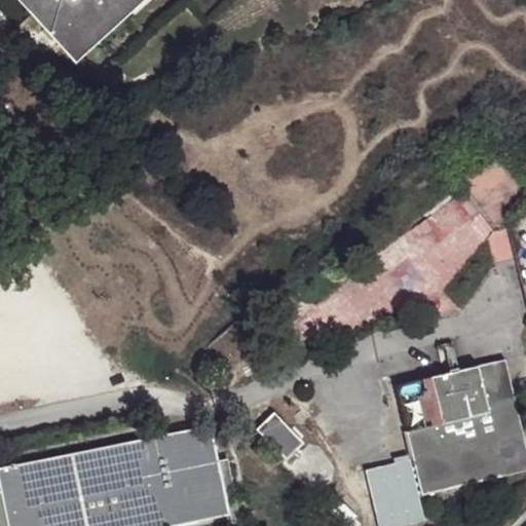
[(29,0),(25,4),(65,48),(110,8),(119,0),(29,0)]
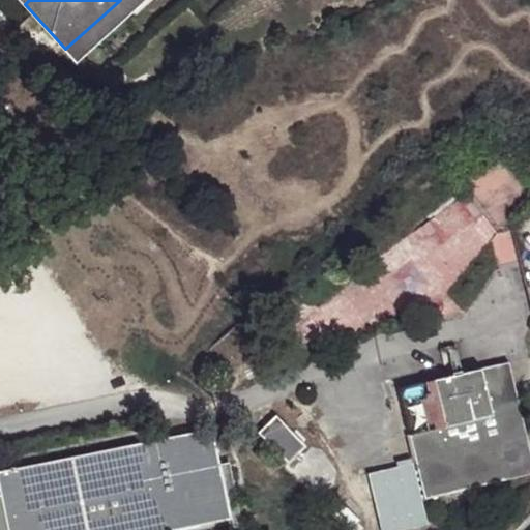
[(111,8),(65,49),(72,57),(118,17),(111,8)]
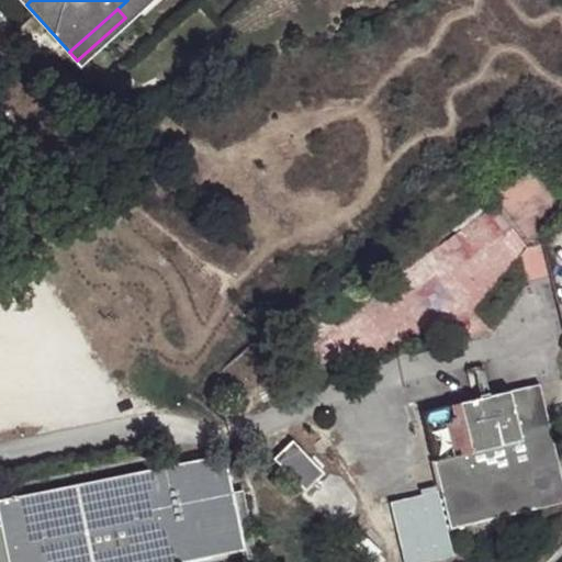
[(538,222),(558,208),(532,170),(495,197),(508,214),(525,203),(538,222)]
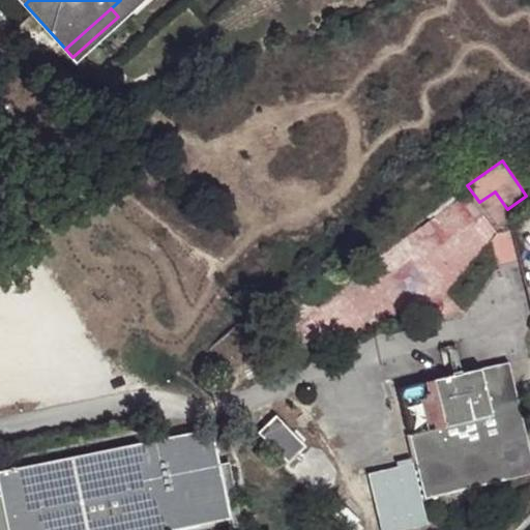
[(510,232),(491,236),(497,263),(517,259),(510,232)]
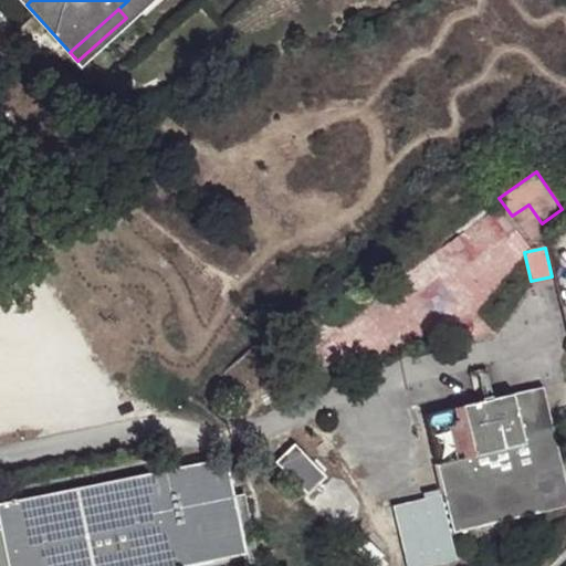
[(427,416),(454,533),(565,505),(565,480),(544,388),(427,416)]
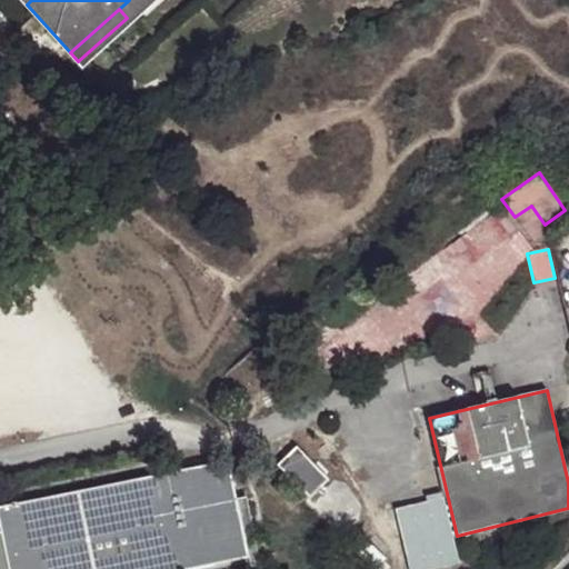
[(311,497),(330,477),(299,443),(279,462),(311,497)]
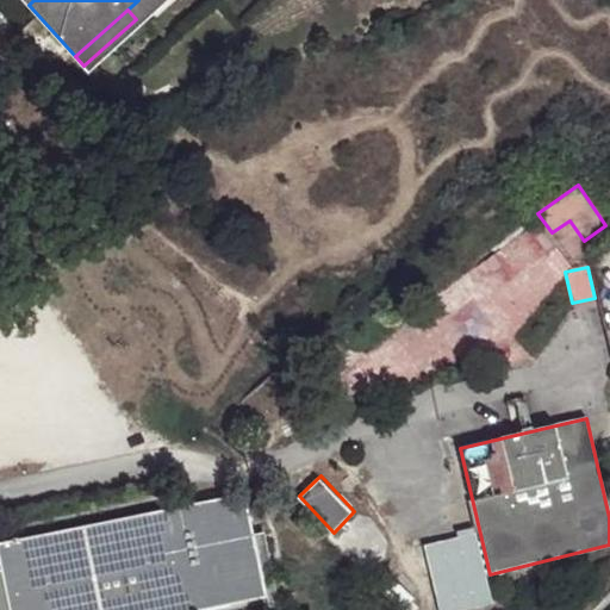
[(0,537),(0,555),(2,566),(11,609),(182,609),(263,593),(268,593),(254,529),(246,490),(0,537)]
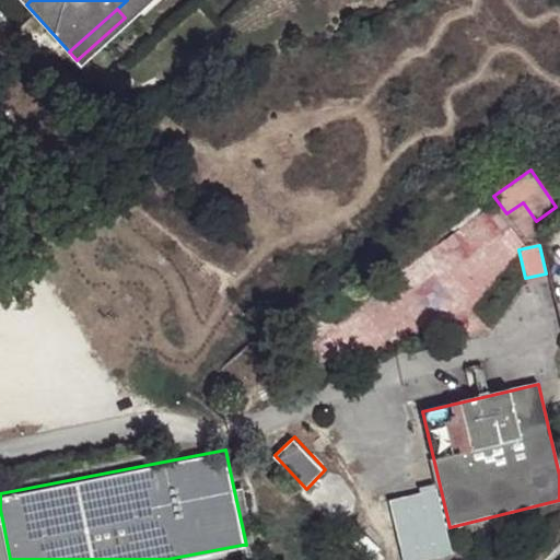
[(259,559),(243,486),(233,486),(246,545),(242,545),(245,559),(259,559)]
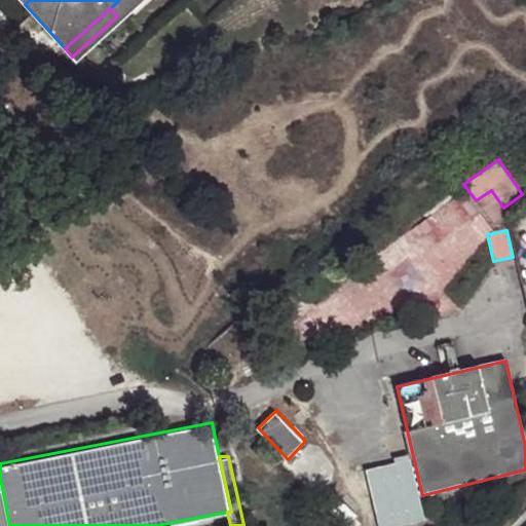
[(400,525),(425,520),(411,459),(366,471),(379,525),(400,525)]
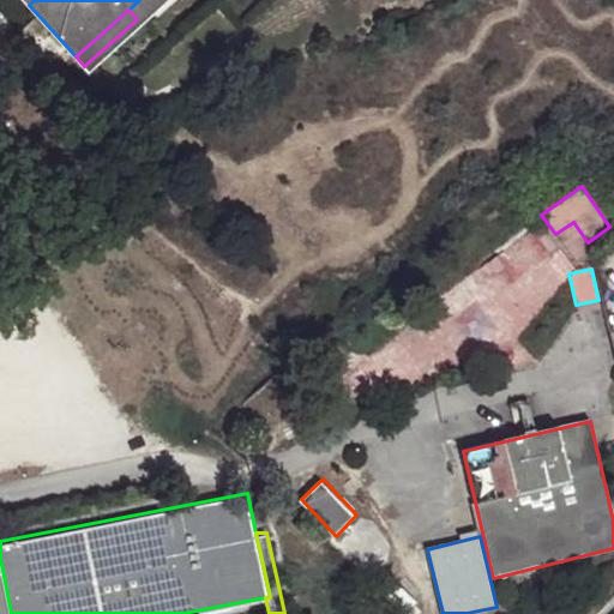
[(0,613),(11,613),(2,570),(0,569),(0,613)]
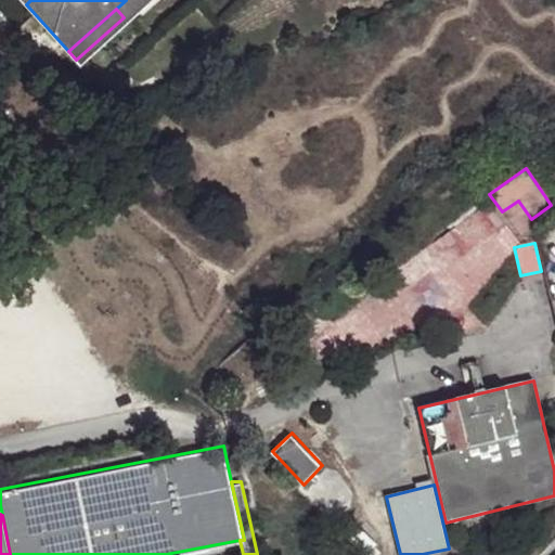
All buildings are outlined.
